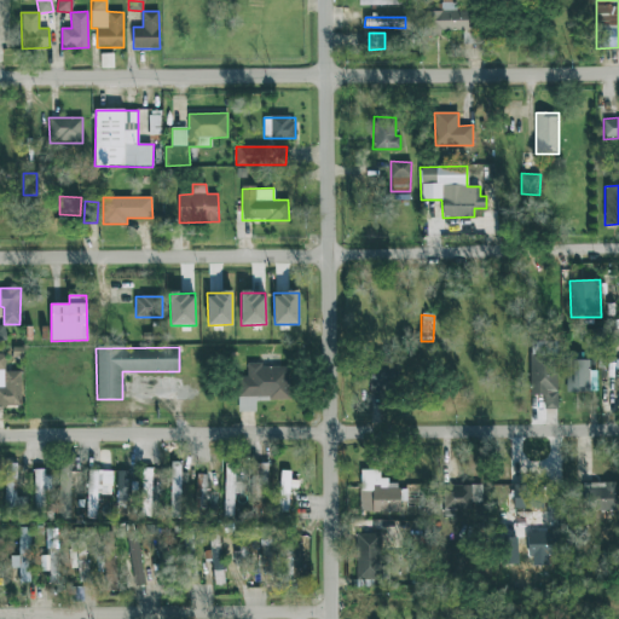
[(0,405),(22,405),(21,371),(6,371),(6,354),(0,353),(0,405)]
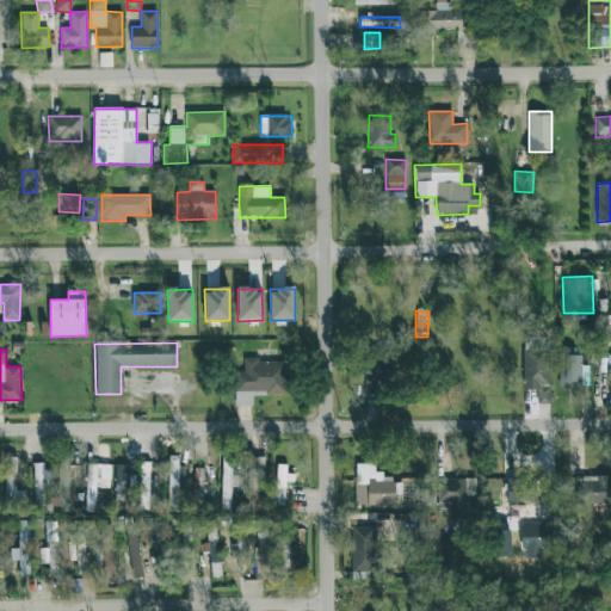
[(524,390),(537,390),(537,403),(549,403),(548,351),(523,352),(524,390)]
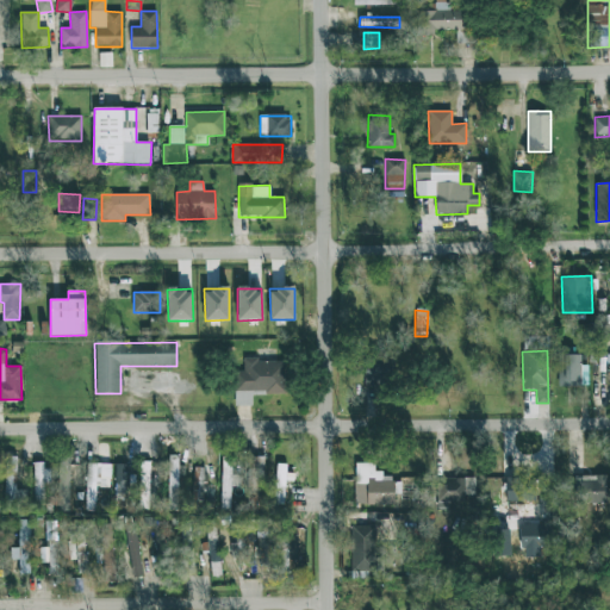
[(580,386),(580,354),(558,355),(559,387),(580,386)]
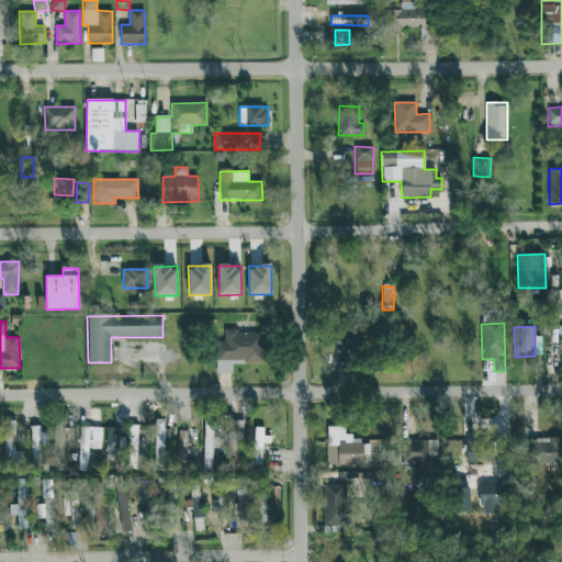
[(262,332),(224,332),(224,343),(215,343),(216,374),(233,373),(233,362),(262,362),(262,332)]
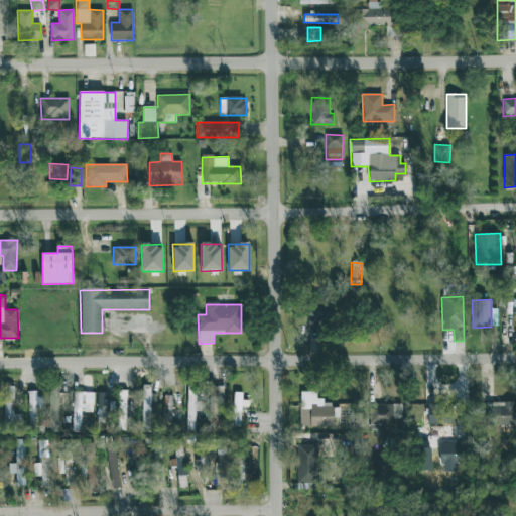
[(307,324),(331,325),(331,305),(308,304),(307,324)]
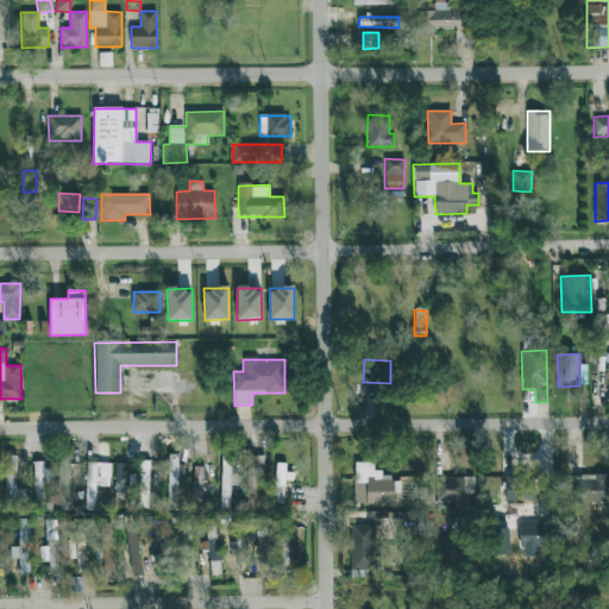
[(167,509),(176,509),(179,454),(169,454),(167,509)]
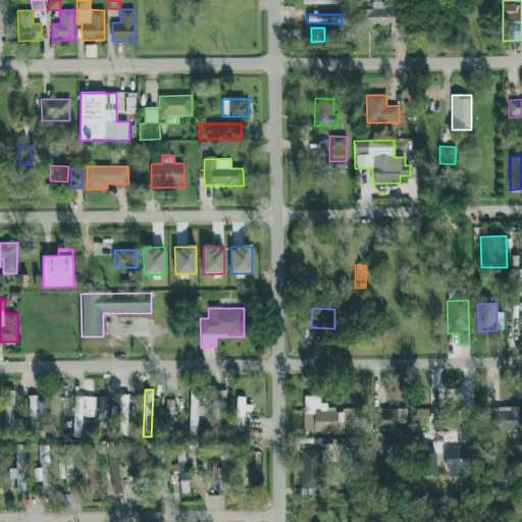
[(13,419),(14,390),(4,390),(3,437),(22,438),(22,419),(13,419)]
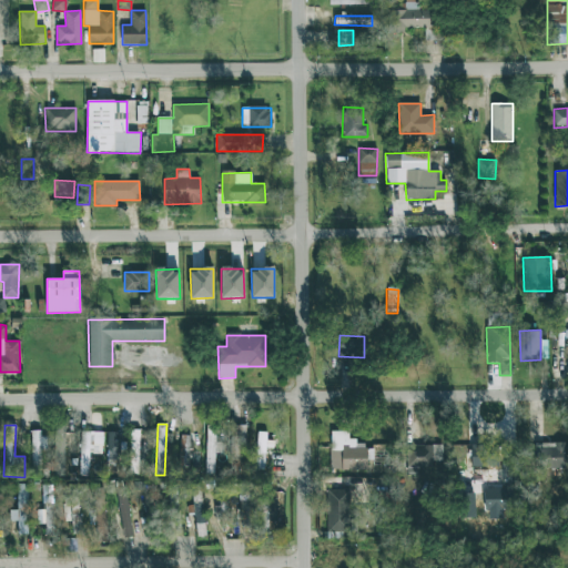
[(223,444),(215,443),(215,426),(206,425),(206,454),(223,454),(223,444)]
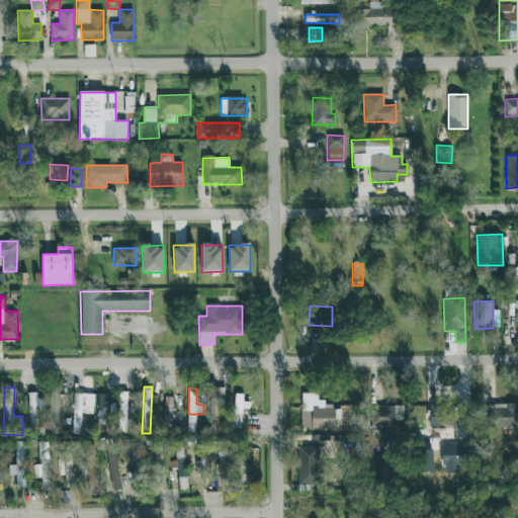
[(226,389),(209,387),(208,434),(219,434),(219,413),(225,413),(226,389)]
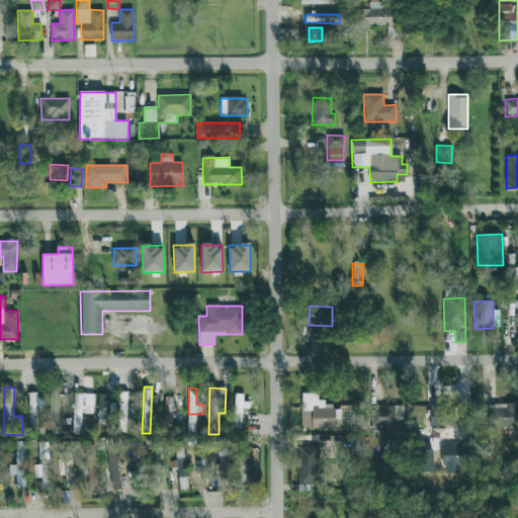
[(117,432),(125,433),(127,393),(119,392),(117,432)]
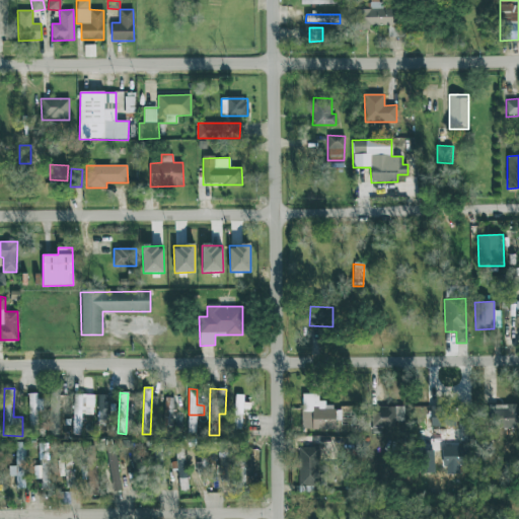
[(28,434),(38,434),(38,411),(41,411),(41,393),(28,393),(28,434)]
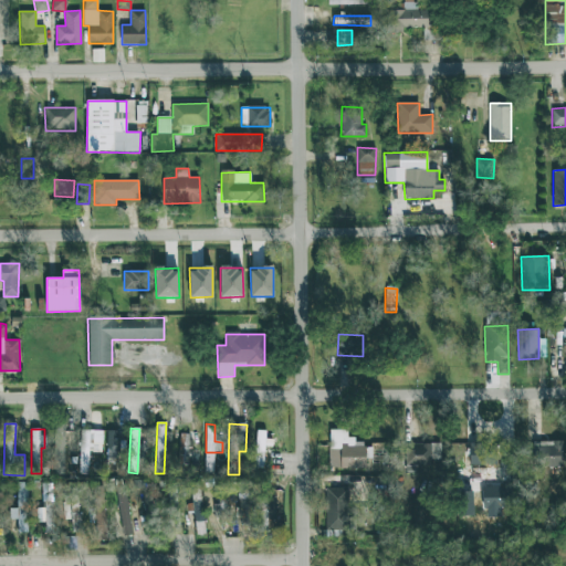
[(80,474),(88,474),(88,452),(102,452),(103,431),(81,430),(80,474)]
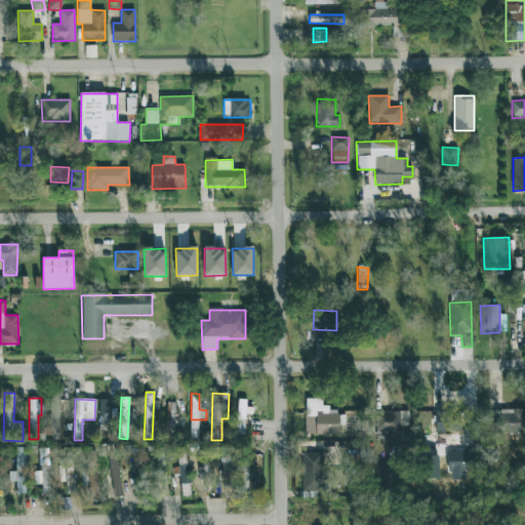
[(107,399),(98,400),(99,423),(117,423),(117,409),(107,409),(107,399)]
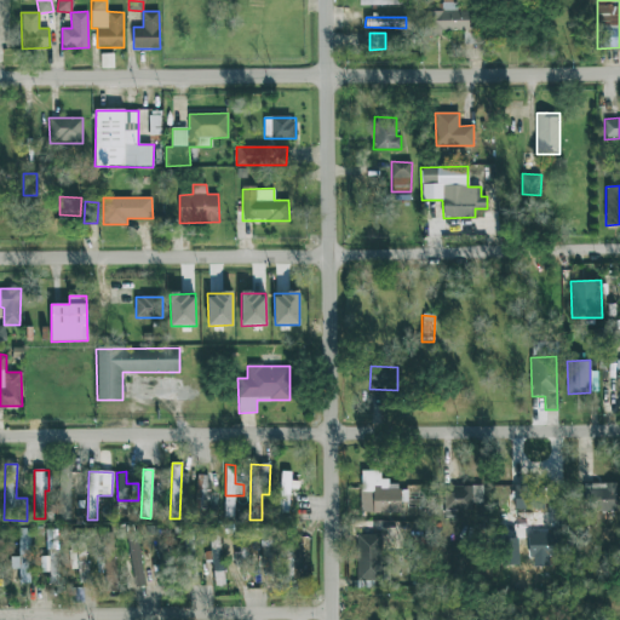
[(361,512),(400,514),(401,482),(380,482),(380,471),(361,471),(361,512)]
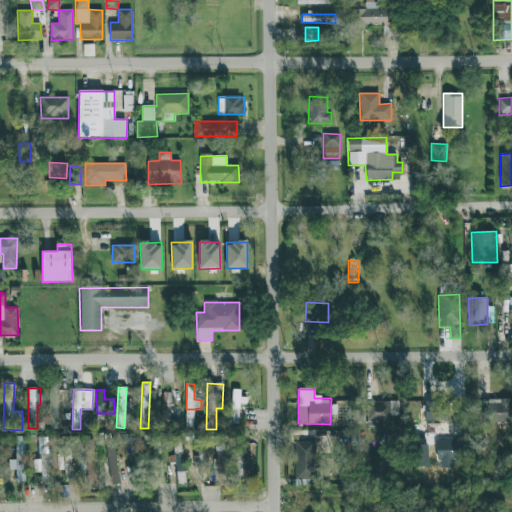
[(230,423),(239,423),(240,390),(232,390),(230,423)]
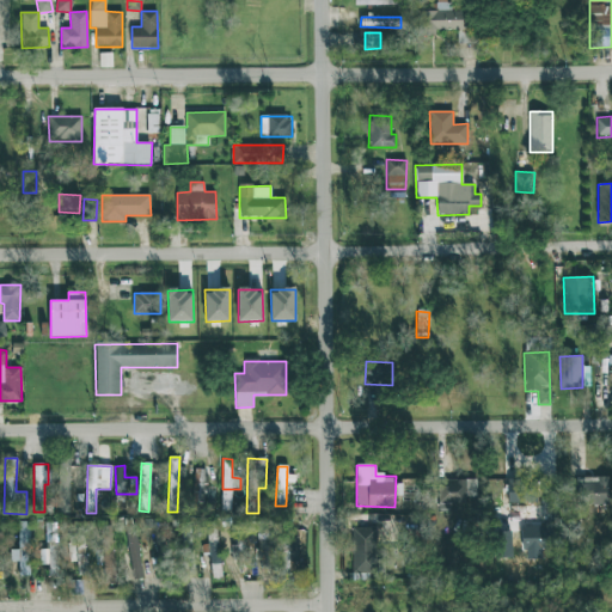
[(74,490),(74,467),(60,467),(59,508),(68,508),(68,490),(74,490)]
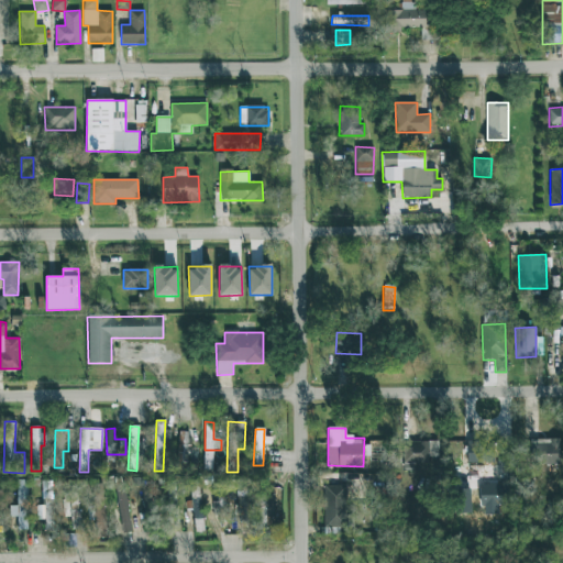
[(188,432),(178,431),(178,462),(187,462),(188,432)]
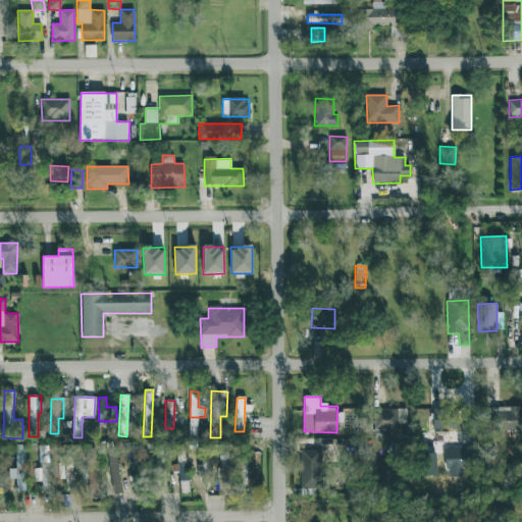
[(519,430),(518,407),(492,408),(492,431),(519,430)]
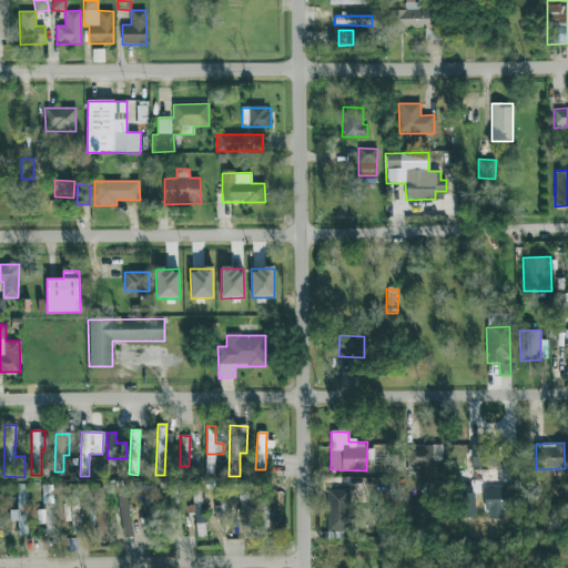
[(442,445),(407,445),(407,467),(433,467),(433,460),(442,460),(442,445)]
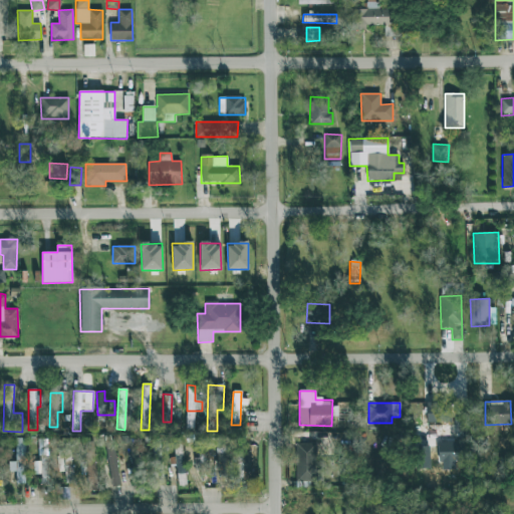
[(451,404),(426,405),(427,423),(451,422),(451,404)]
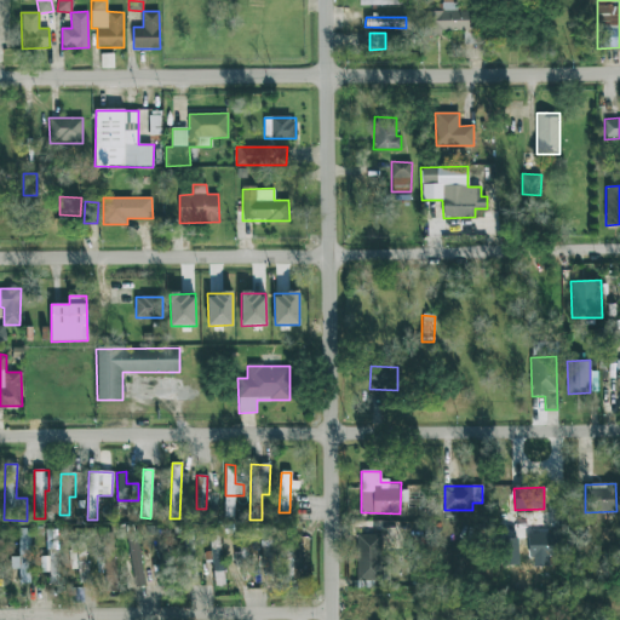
[(30,528),(18,528),(19,557),(11,557),(11,569),(19,569),(19,584),(30,583),(30,528)]
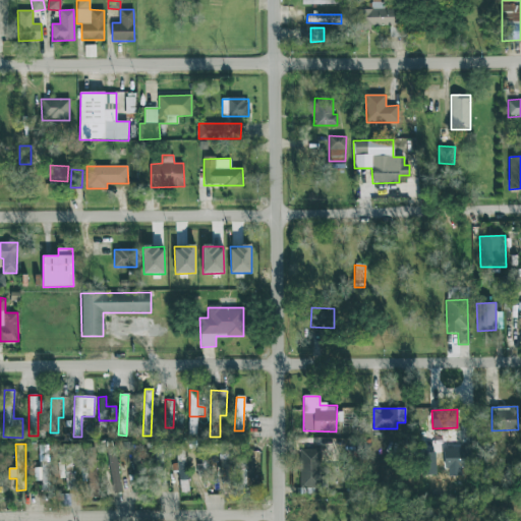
[(34,480),(42,480),(42,490),(49,490),(48,445),(40,446),(40,468),(34,468),(34,480)]
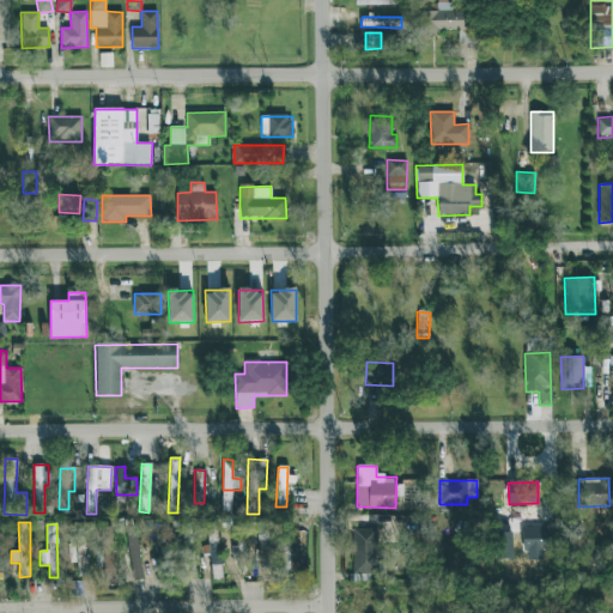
[(127,527),(131,581),(141,580),(138,526),(127,527)]
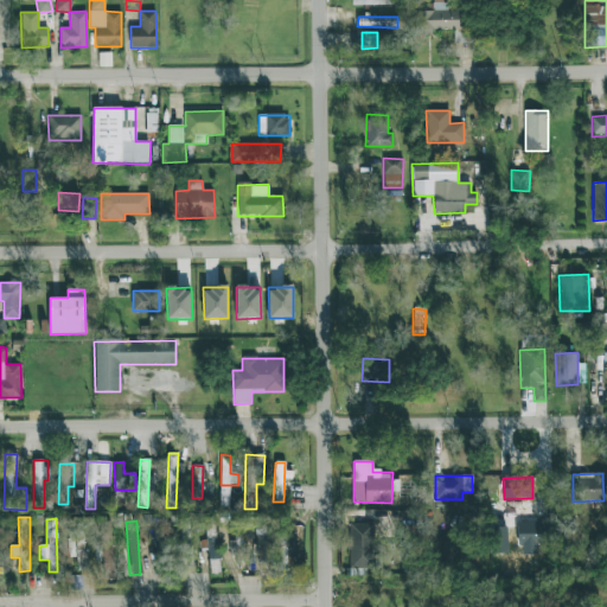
[(518,545),(553,544),(551,522),(517,523),(518,545)]
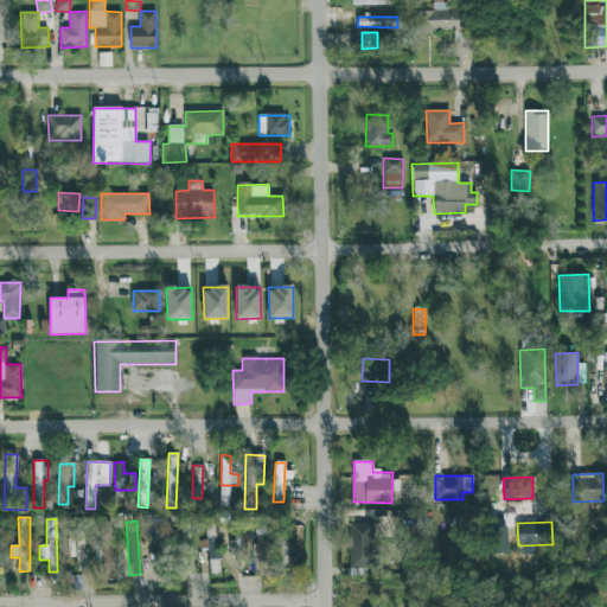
[(350,569),(374,568),(374,523),(349,523),(350,569)]
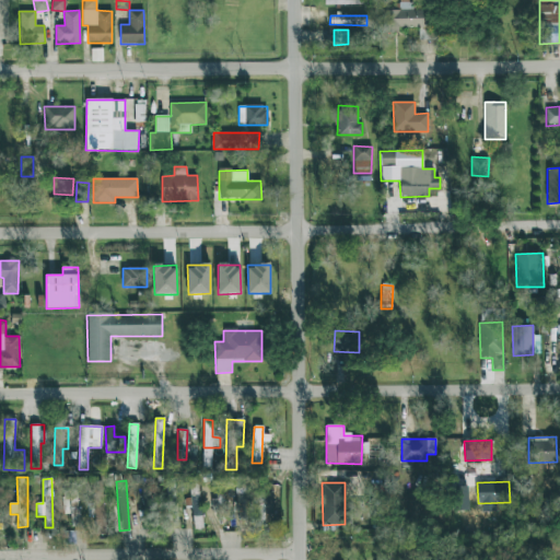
[(90,483),(93,535),(106,534),(103,483),(90,483)]
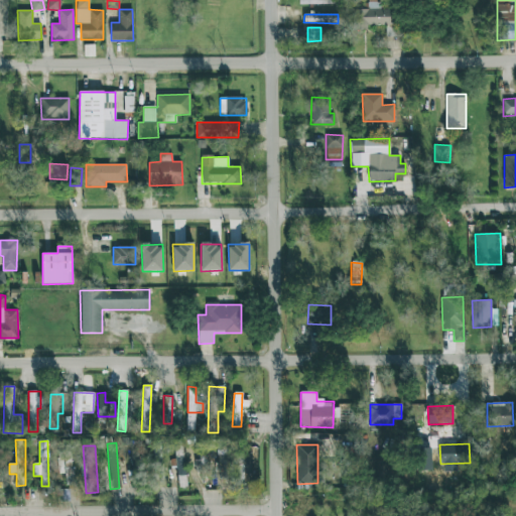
[(178,488),(187,486),(182,445),(174,446),(176,460),(174,460),(178,488)]
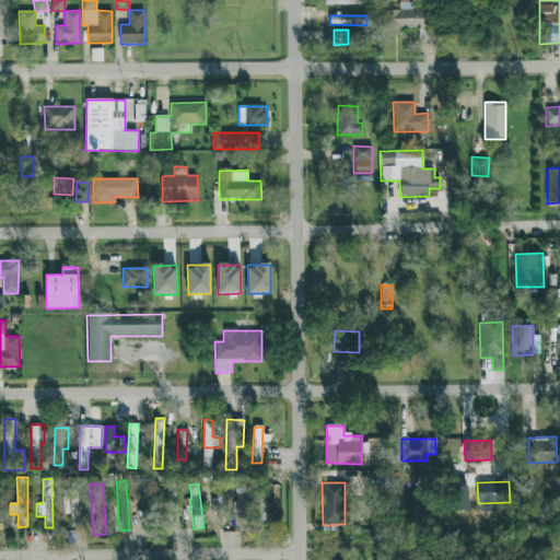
[(214,515),(226,514),(225,489),(213,490),(214,515)]
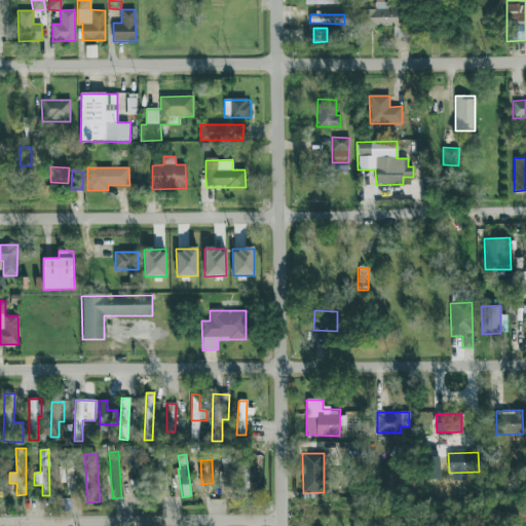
[(67,494),(74,494),(73,460),(58,461),(59,482),(67,482),(67,494)]
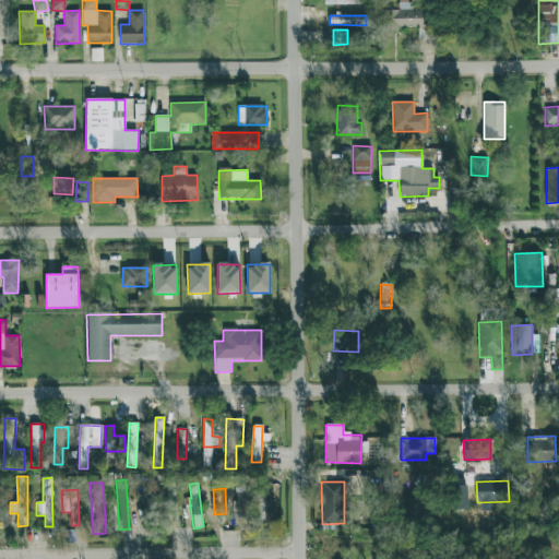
[(144,525),(155,524),(154,489),(142,490),(144,525)]
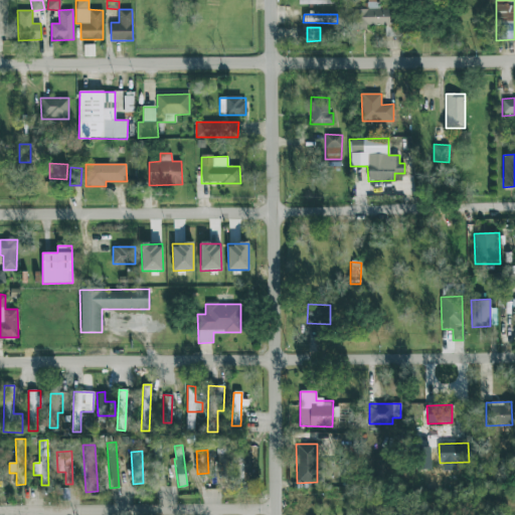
[(228,477),(227,451),(216,451),(217,477),(228,477)]
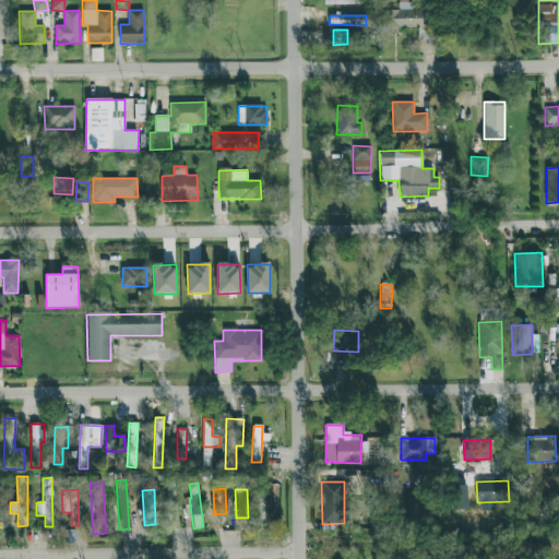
[(272,491),(254,491),(256,526),(264,526),(264,515),(273,514),(272,491)]
